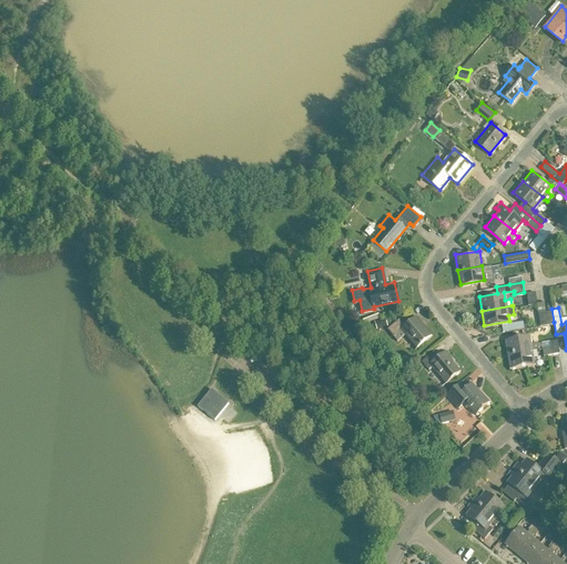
[(539,324),(554,322),(552,309),(537,311),(539,324)]
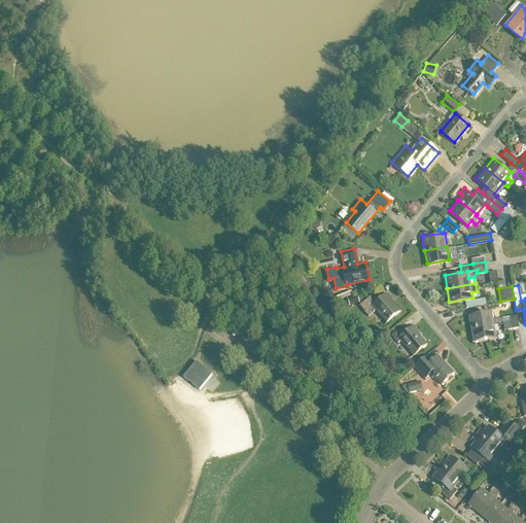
[(386,321),(400,309),(386,291),(375,301),(370,294),(358,304),(367,314),(375,308),(386,321)]
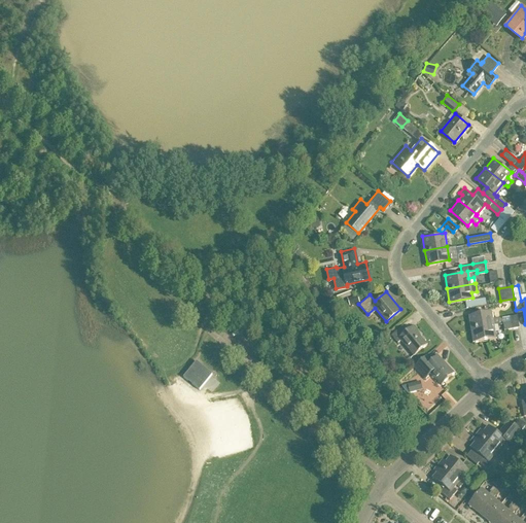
[(346,297),(349,304),(359,301),(356,293),(346,297)]
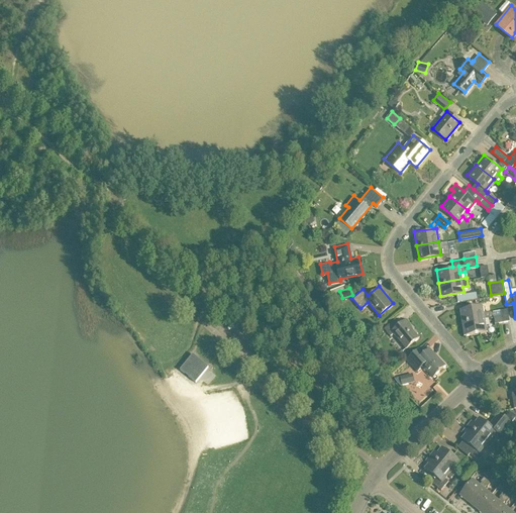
[(460,320),(484,316),(482,303),(458,307),(460,320)]
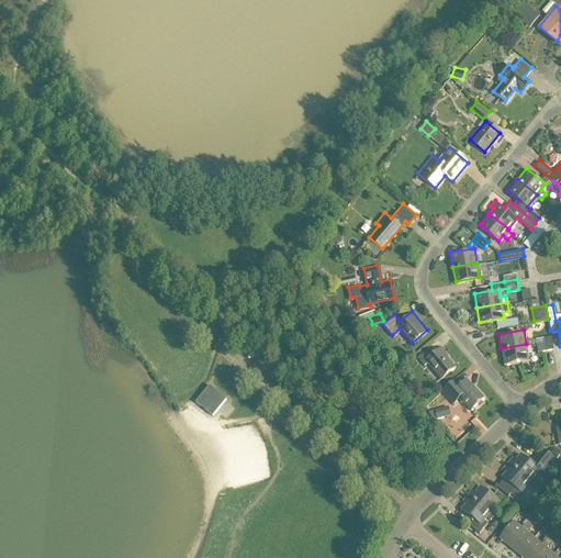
[(545,341),(536,343),(537,349),(553,347),(551,334),(543,335),(545,341)]
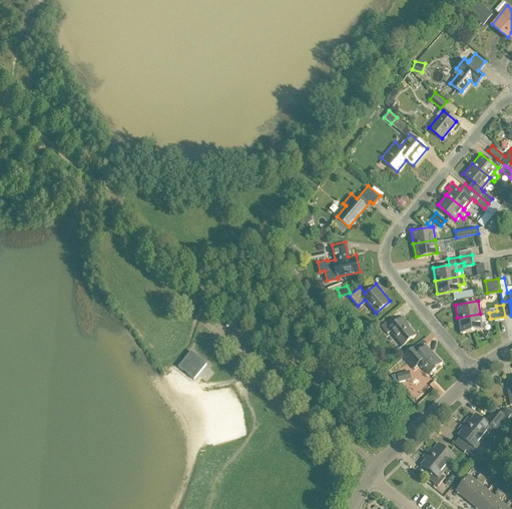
[(459,331),(482,327),(480,314),(457,318),(459,331)]
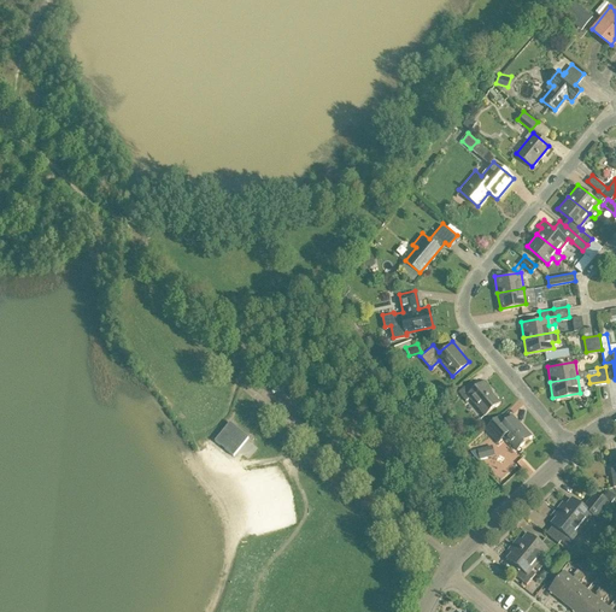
[(484,415),(499,401),(496,396),(497,396),(493,390),(492,392),(482,380),(475,386),(470,380),(457,389),(464,399),(468,395),(484,415)]
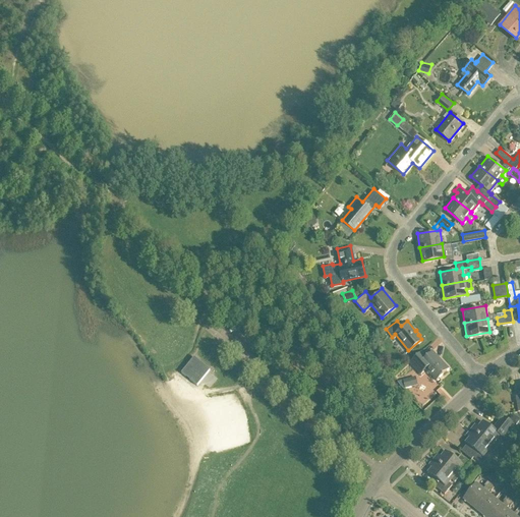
[(435,378),(447,366),(431,350),(424,356),(420,350),(409,361),(419,371),(424,366),(435,378)]
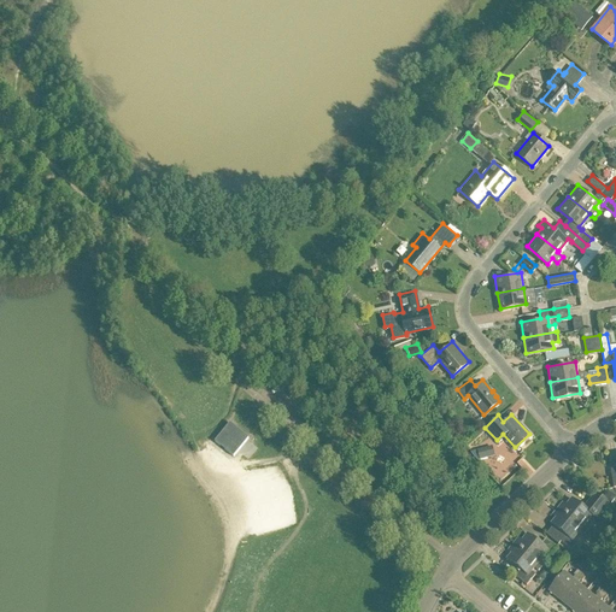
[(248,435),(229,421),(215,440),(233,454),(248,435)]
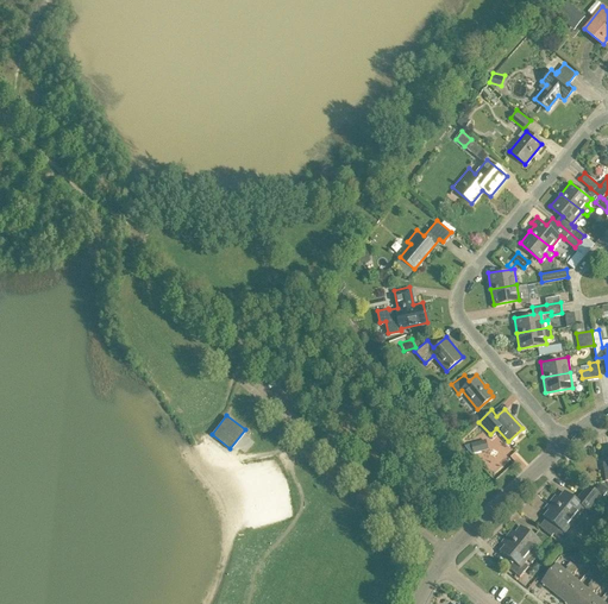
[(470,441),(471,450),(490,446),(488,438),(470,441)]
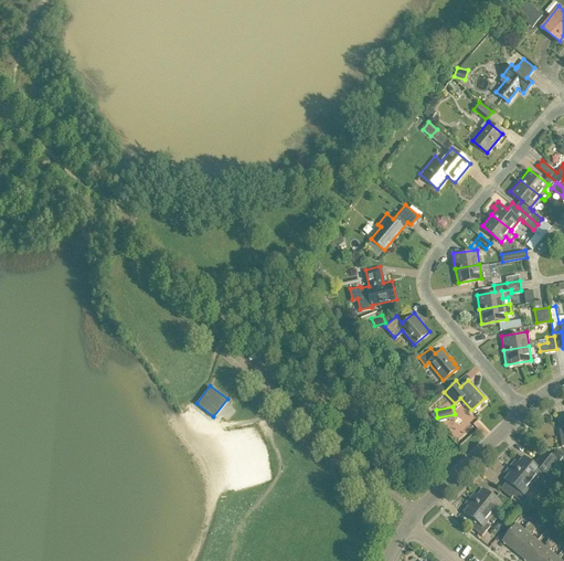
[(563,453),(554,447),(551,453),(560,459),(563,453)]
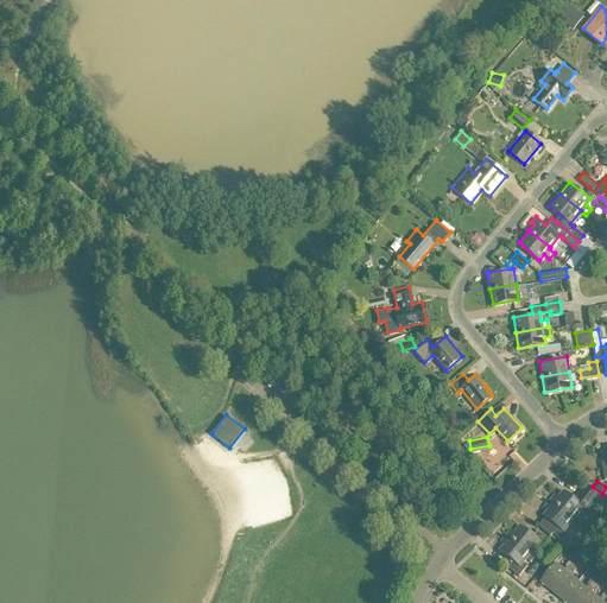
[(588,484),(581,493),(575,500),(562,489),(557,495),(554,492),(549,497),(576,521),(580,516),(576,513),(582,506),(586,509),(599,494),(588,484)]
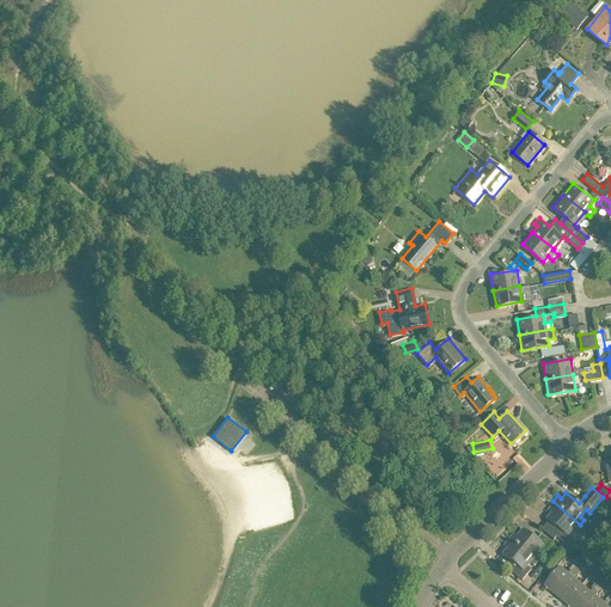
[(576,528),(580,525),(553,501),(547,508),(550,510),(545,516),(558,528),(554,534),(564,543),(570,537),(567,533),(573,526),(576,528)]
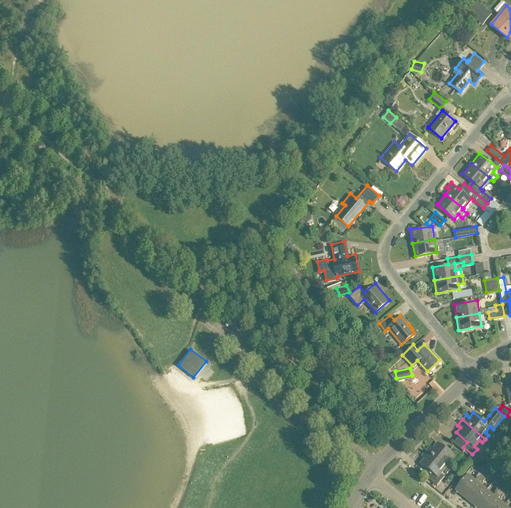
[(457,458),(461,452),(452,445),(448,450),(437,441),(432,446),(429,443),(425,449),(449,468),(452,465),(448,462),(454,456),(457,458)]
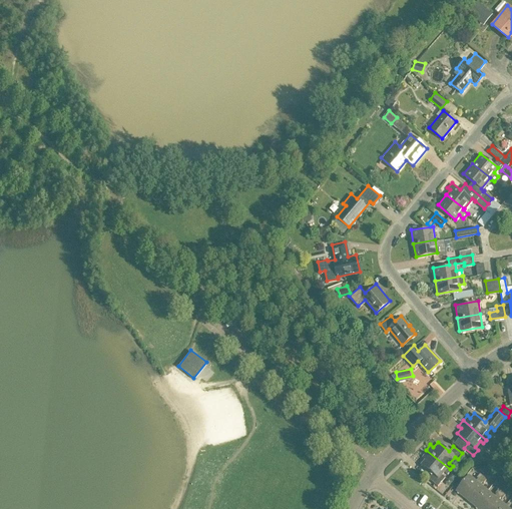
[(447,473),(450,469),(426,450),(422,455),(425,457),(420,463),(431,472),(427,477),(437,485),(444,476),(441,473),(444,470),(447,473)]
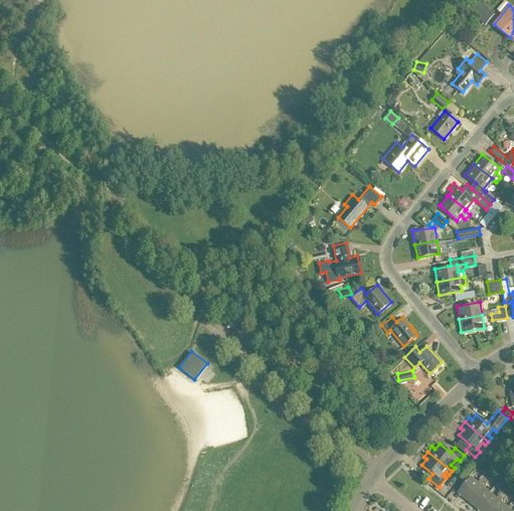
[(480,470),(486,474),(490,470),(484,465),(480,470)]
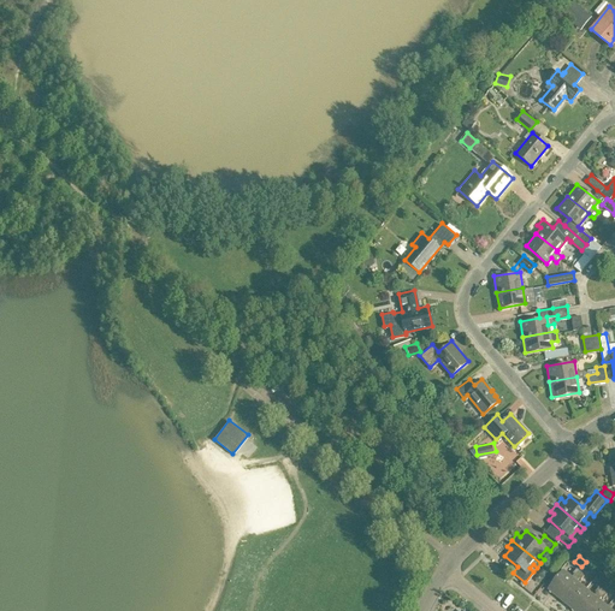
[(561,568),(545,587),(557,597),(579,570),(575,567),(569,574),(561,568)]
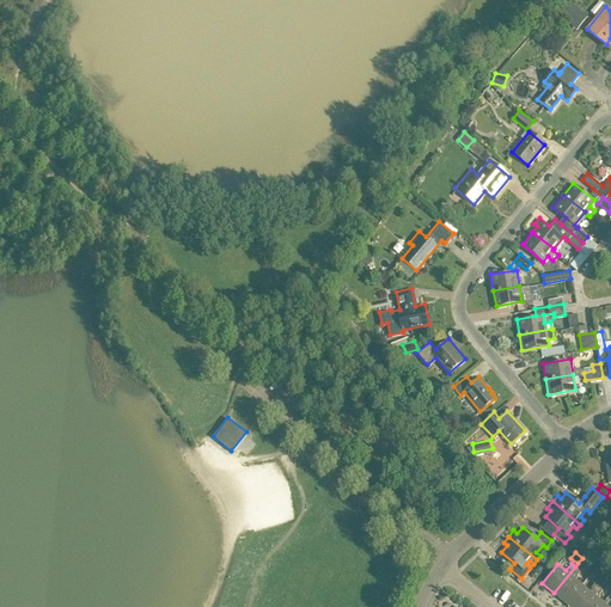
[(576,575),(580,570),(575,566),(554,593),(564,601),(580,582),(573,576),(575,574),(576,575)]
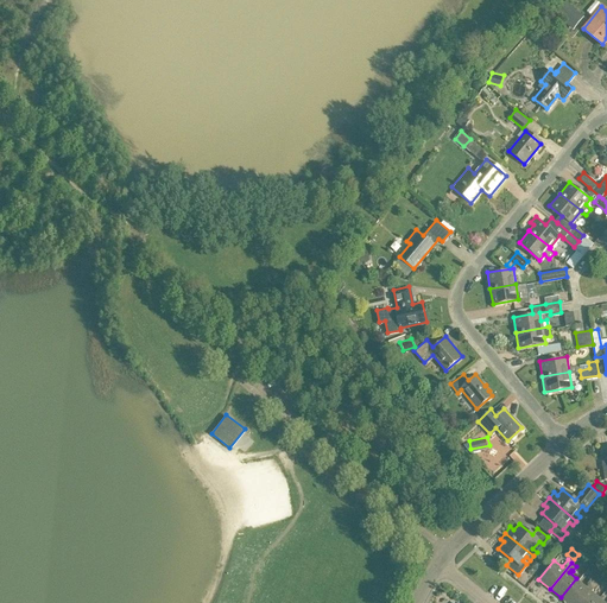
[(595,581),(598,583),(600,585),(606,576),(606,575),(602,571),(595,581)]
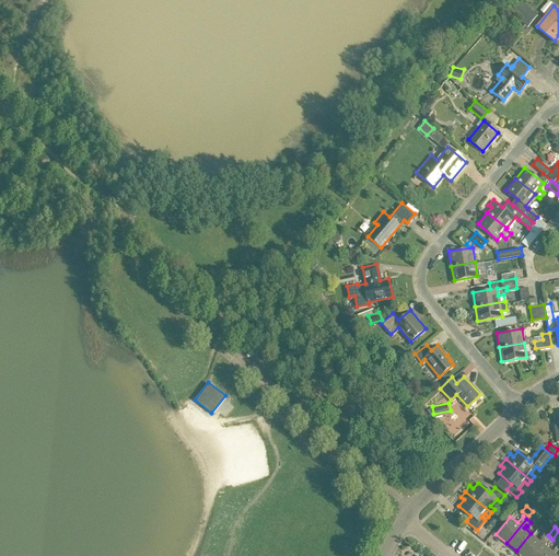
[(531,533),(516,551),(522,555),(528,555),(546,535),(543,532),(537,539),(531,533)]
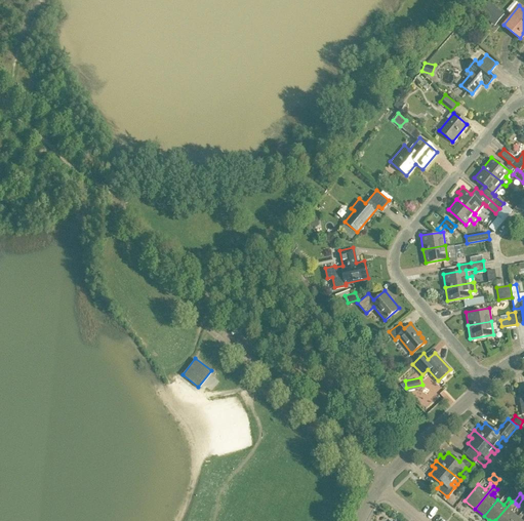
[(512,502),(495,520),(512,520),(517,515),(511,511),(516,504),(514,502),(512,502)]
